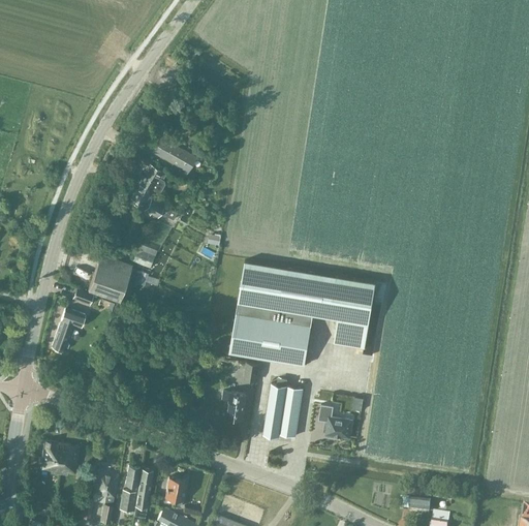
[(185,104),(188,98),(182,95),(178,101),(185,104)]
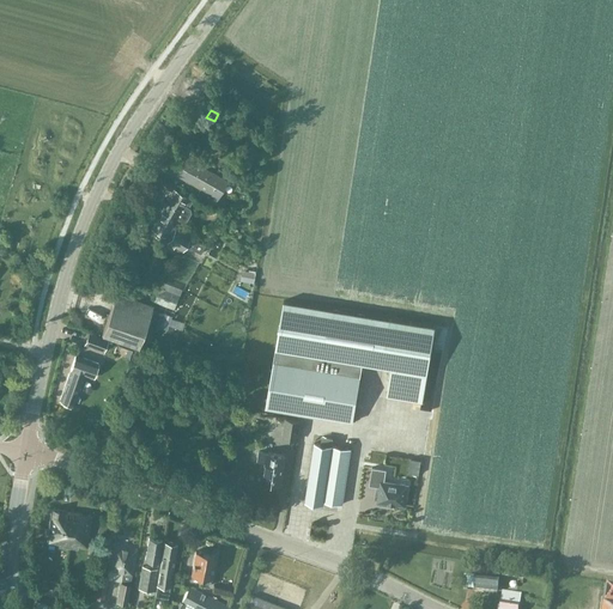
[(214,208),(228,184),(184,160),(175,180),(200,193),(196,199),(214,208)]
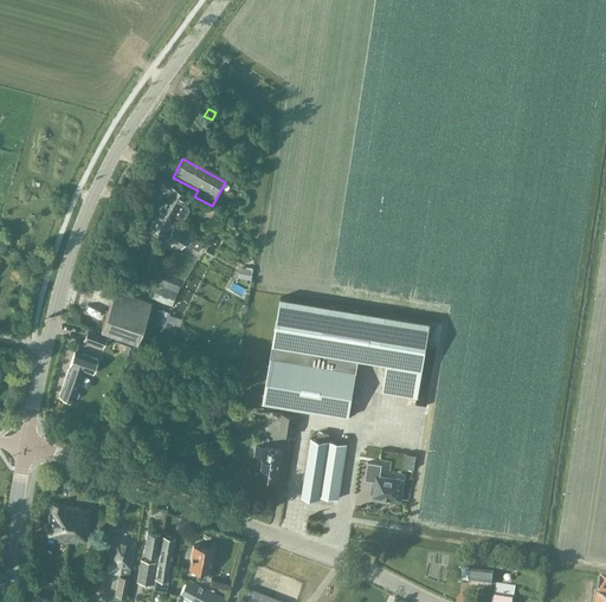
[(172,192),(156,218),(171,225),(173,220),(180,224),(184,222),(188,214),(187,211),(181,206),(182,205),(187,208),(191,202),(185,199),(172,192)]
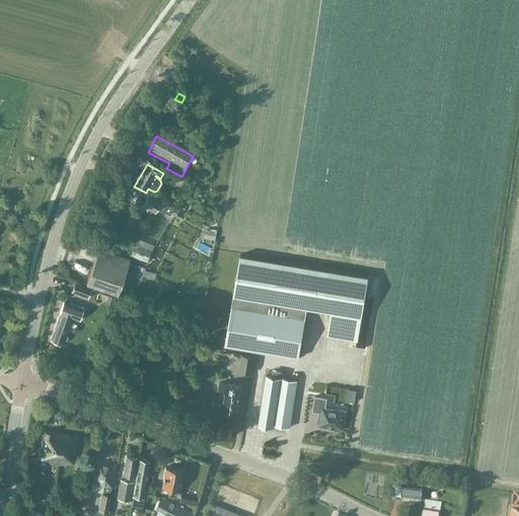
[(129,196),(128,197),(141,204),(144,205),(140,211),(146,214),(148,212),(154,216),(157,211),(170,218),(173,211),(161,204),(149,196),(148,197),(145,195),(146,193),(134,187),(129,196)]
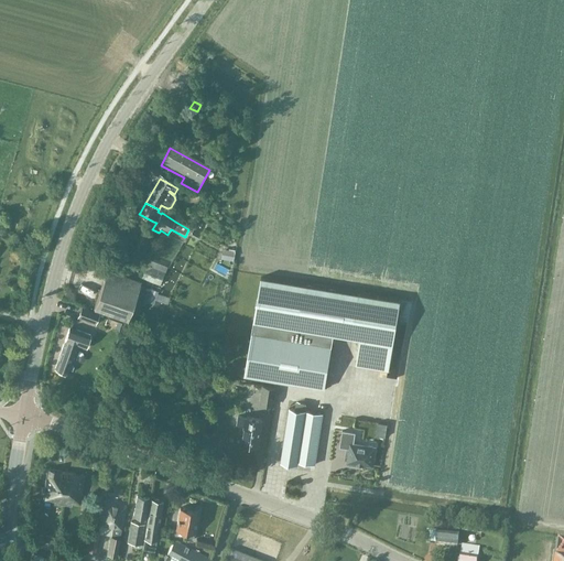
[(194,222),(186,217),(182,224),(191,228),(194,222)]
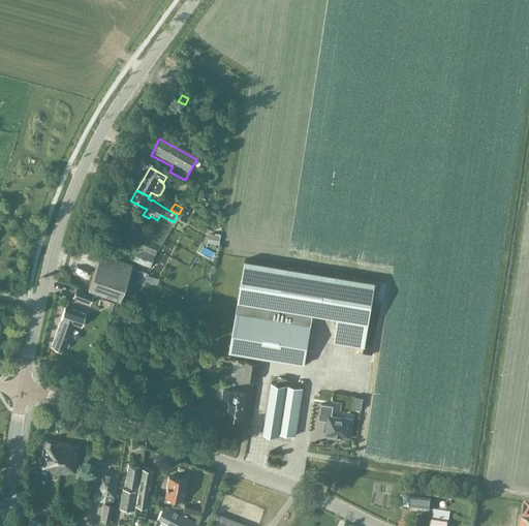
[(205,229),(208,224),(195,218),(192,223),(205,229)]
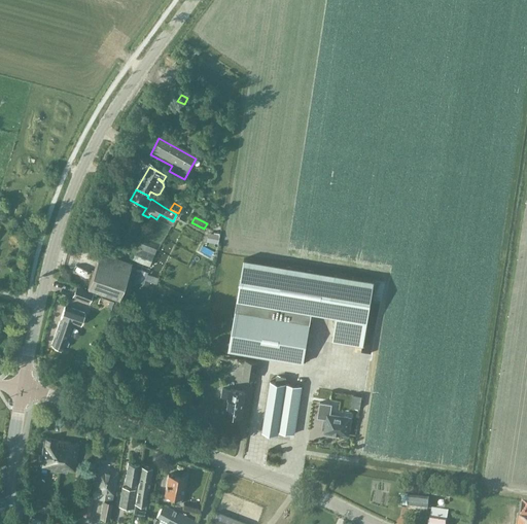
[(221,243),(221,233),(210,233),(209,242),(221,243)]
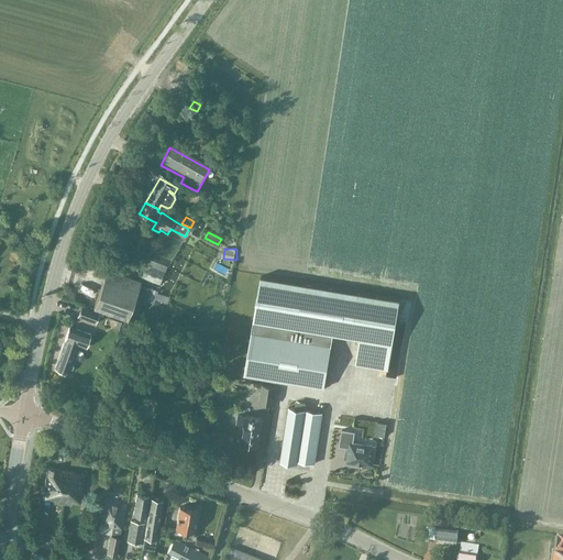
[(95,309),(100,311),(127,320),(140,285),(108,274),(95,309)]
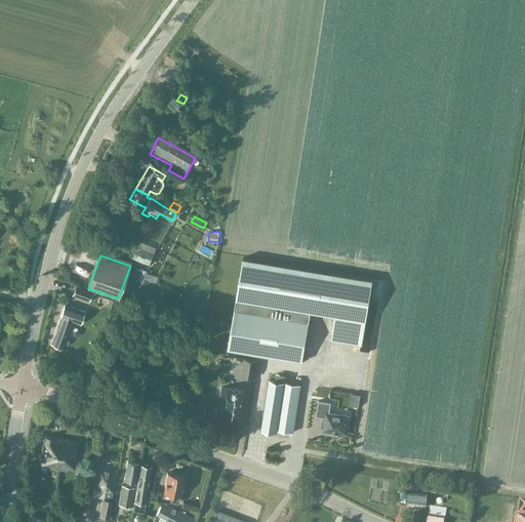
[(372,282),(334,276),(243,261),(228,352),(301,364),(310,314),(327,317),(334,318),(330,342),(362,347),(372,282)]
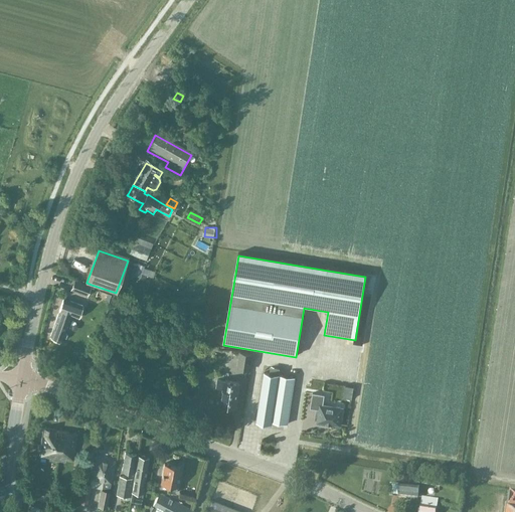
[(138,267),(130,264),(125,279),(133,281),(138,267)]
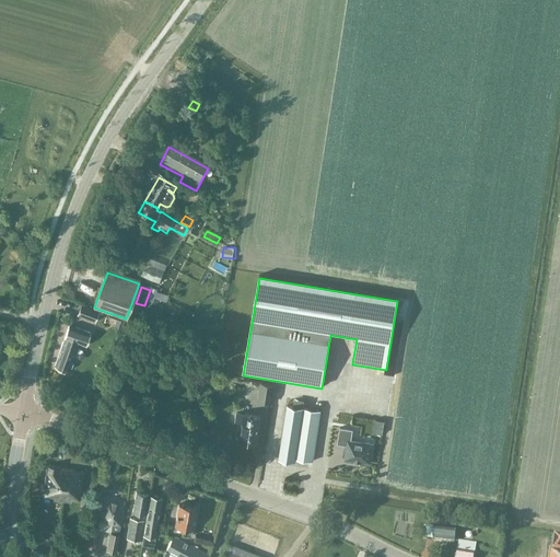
[(98,313),(100,310),(94,308),(92,311),(81,308),(77,318),(94,325),(98,314),(98,313)]
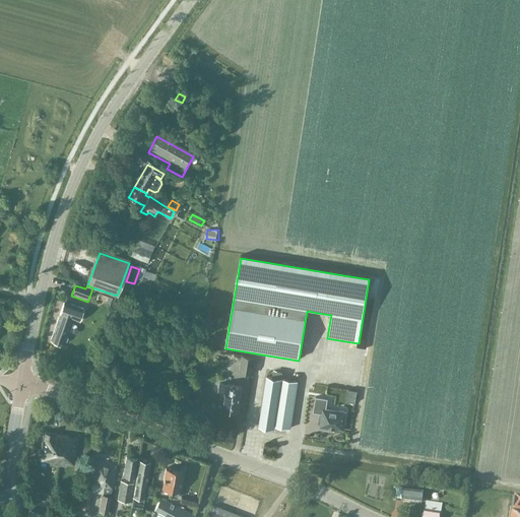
[(116,298),(102,293),(100,299),(107,301),(106,305),(113,308),(116,298)]
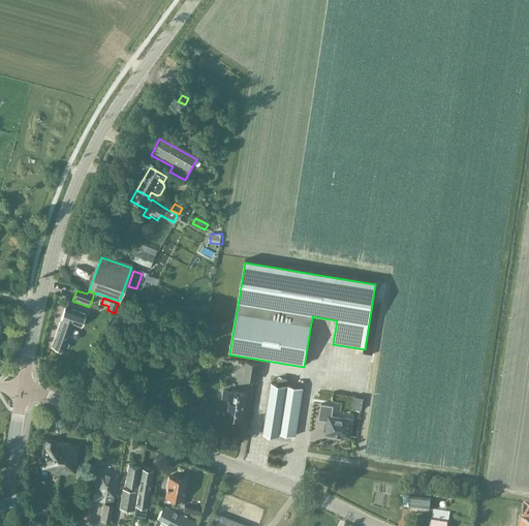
[(61,322),(61,325),(52,348),(55,350),(54,352),(58,354),(59,351),(63,353),(73,327),(80,330),(85,317),(65,310),(61,322)]
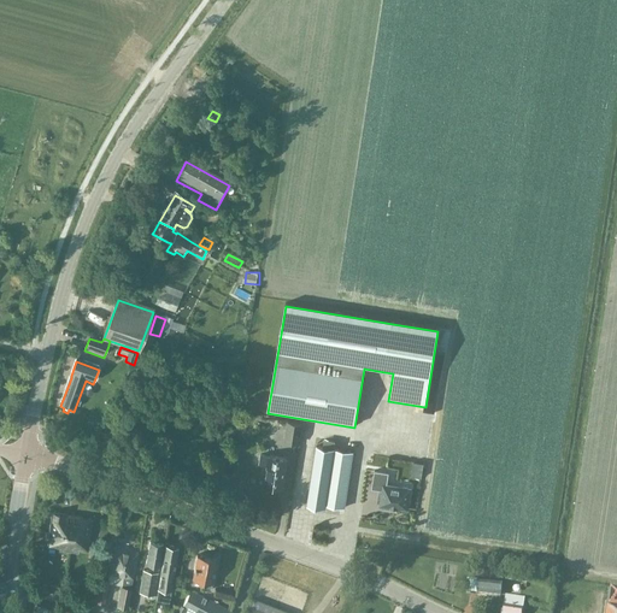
[(299,447),(301,428),(288,425),(285,444),(299,447)]
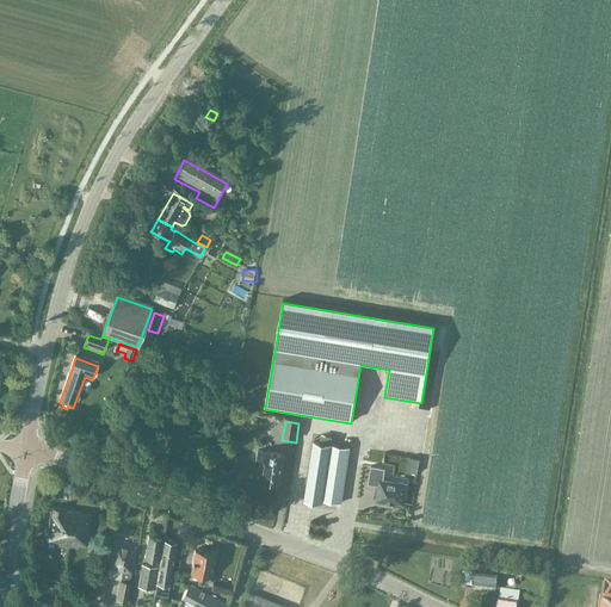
[(349,451),(331,448),(332,441),(322,440),(321,447),(312,446),(303,505),(321,507),(321,503),(340,506),(349,451)]
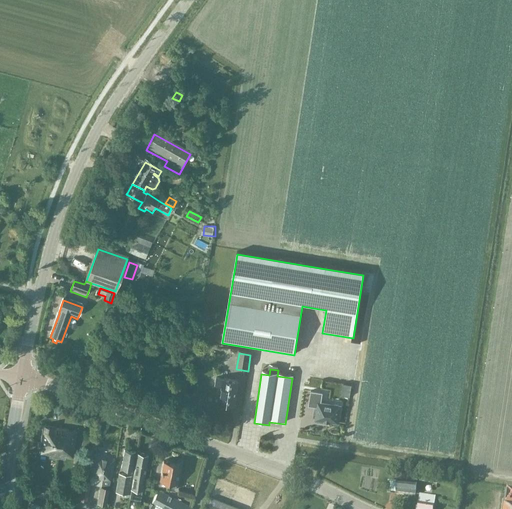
[(223,381),(217,380),(215,388),(222,389),(220,406),(234,408),(237,383),(224,381),(223,381)]
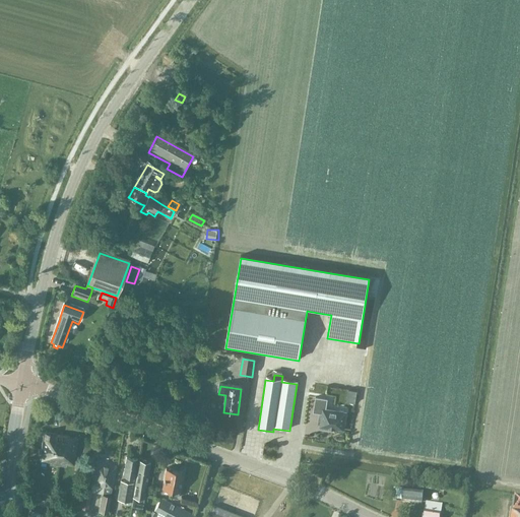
[(348,393),(347,403),(354,404),(356,394),(348,393)]
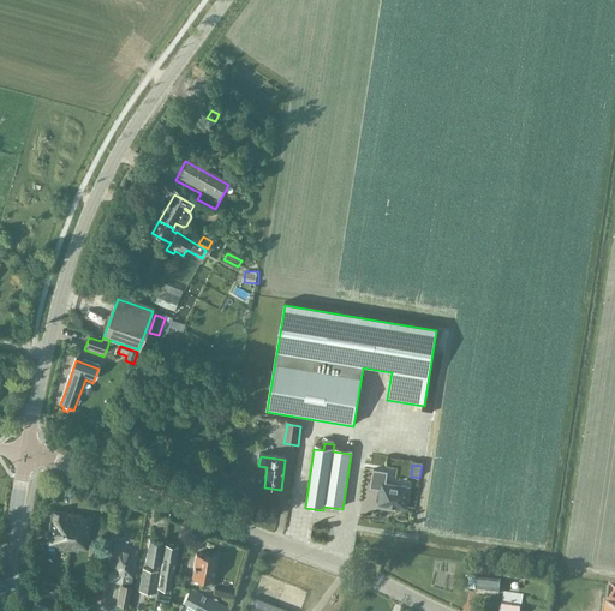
[(381,492),(378,507),(406,510),(408,491),(386,487),(387,474),(372,473),(370,491),(381,492)]
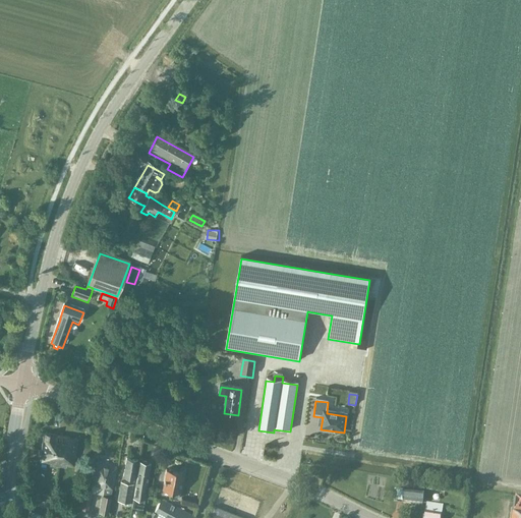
[(73,469),(76,442),(67,441),(67,439),(44,436),(40,465),(73,469)]
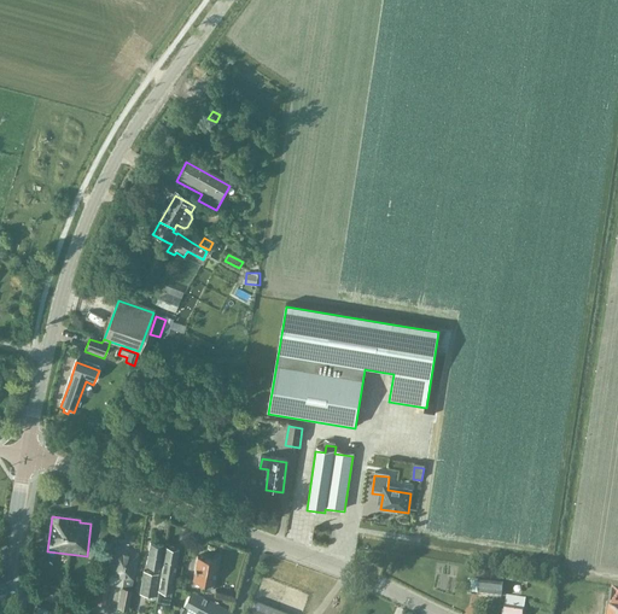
[(155,598),(158,578),(157,577),(158,571),(161,571),(163,549),(150,547),(146,568),(152,569),(151,576),(144,574),(140,596),(155,598)]
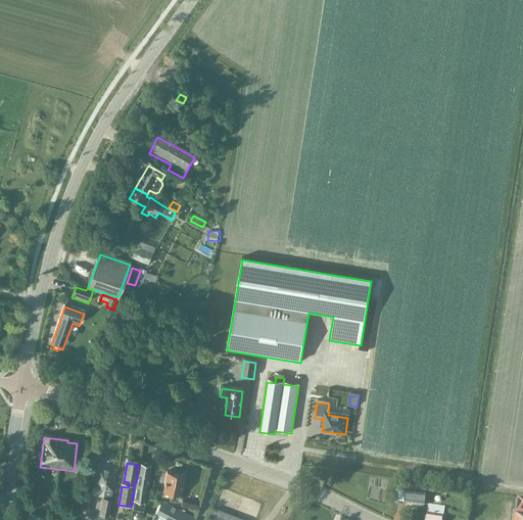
[(140,466),(136,493),(135,492),(132,512),(143,514),(146,494),(151,468),(140,466)]
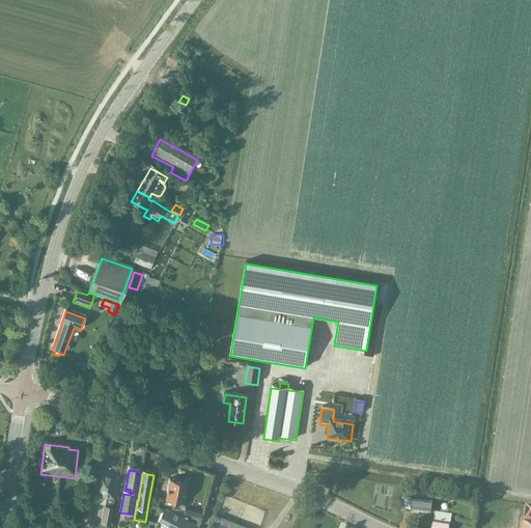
[(93,497),(92,505),(93,505),(93,507),(103,509),(100,526),(110,527),(113,509),(114,501),(118,479),(99,475),(96,482),(95,482),(92,497),(93,497)]
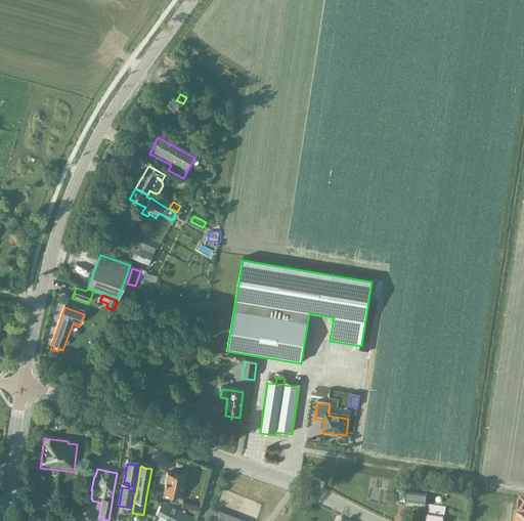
[(180,504),(184,477),(167,474),(164,494),(173,496),(172,502),(180,504)]
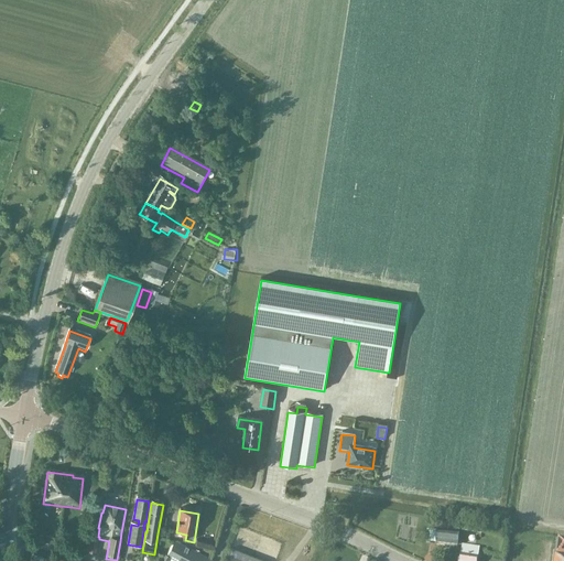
[(456,549),(457,543),(457,538),(426,533),(425,545),(456,549)]
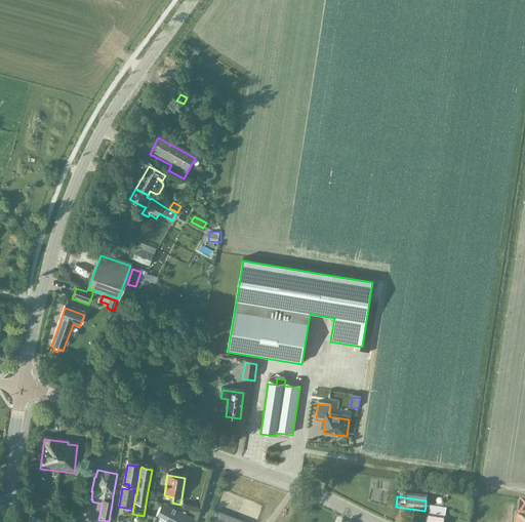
[(92,502),(92,499),(91,499),(84,498),(81,516),(89,518),(92,502)]
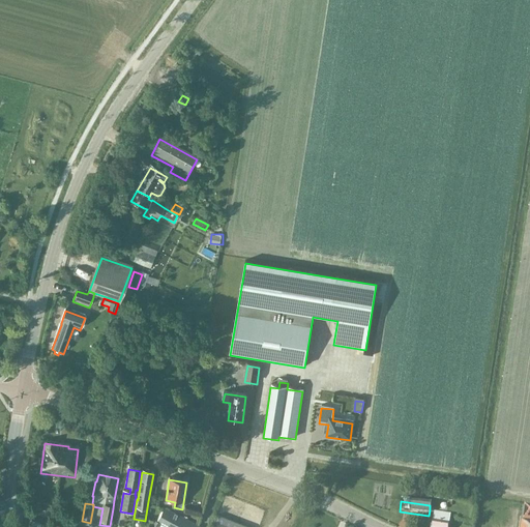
[(521,520),(521,523),(520,526),(529,526),(529,505),(525,505),(523,521),(521,520)]
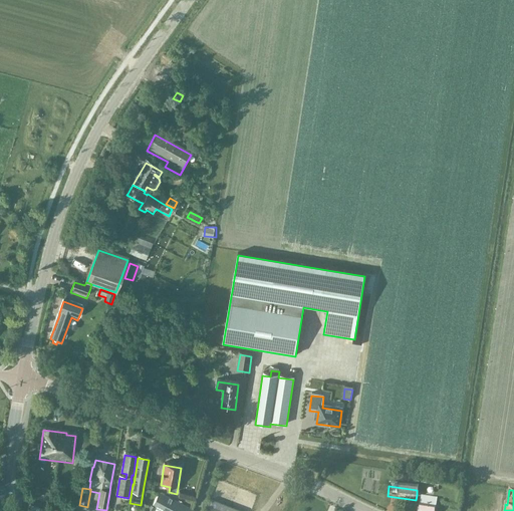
[(190,510),(160,495),(153,507),(159,510),(190,510)]
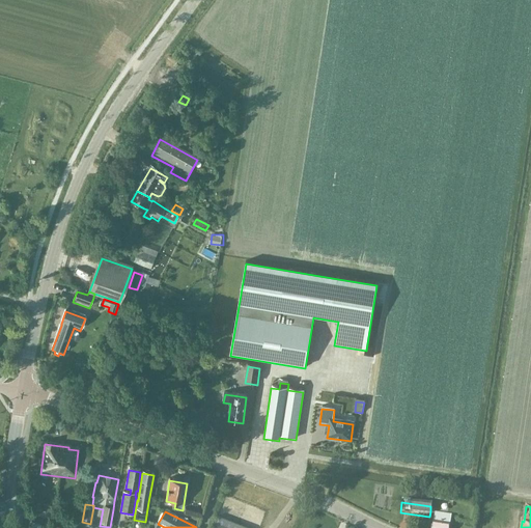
[(449,527),(450,519),(434,517),(431,527),(449,527)]
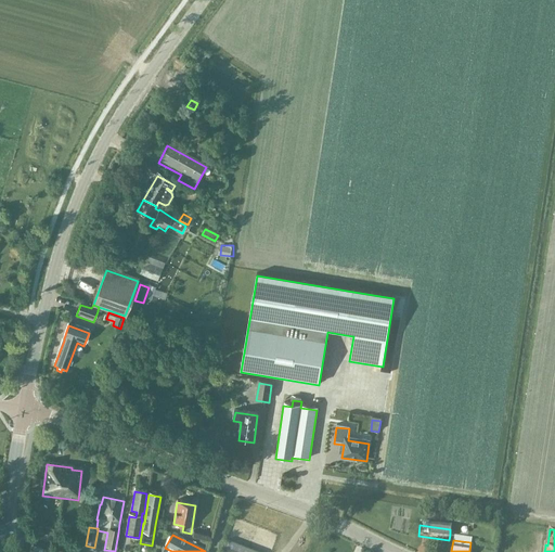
[(252,551),(227,542),(222,551),(252,551)]
